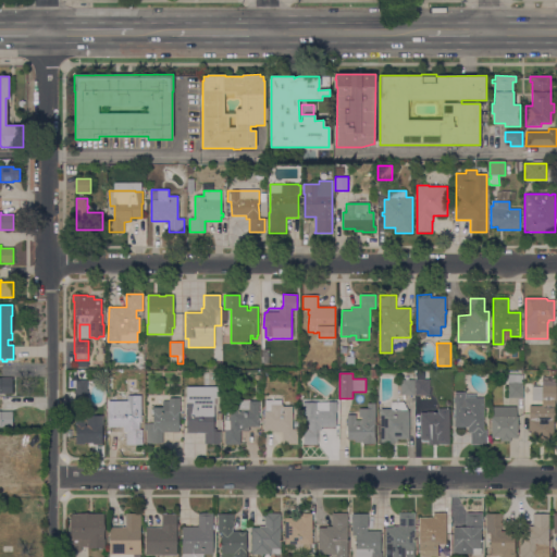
[(508,374),(522,374),(522,398),(508,398),(508,374)]
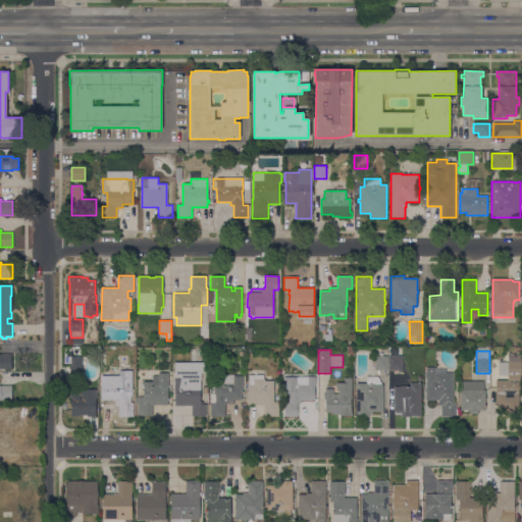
[(0,354),(11,354),(12,369),(0,369),(0,354)]
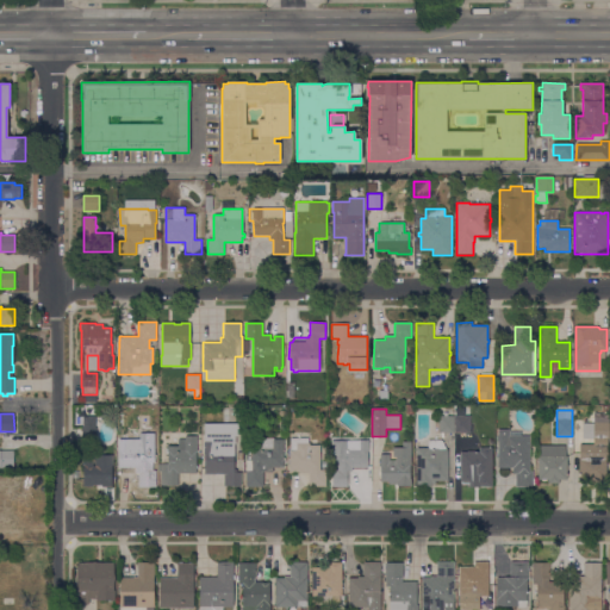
[(579,460),(579,444),(593,444),(593,439),(583,440),(583,423),(593,423),(593,414),(603,414),(603,416),(609,416),(609,439),(608,439),(608,461),(607,461),(607,484),(591,484),(591,480),(579,481),(579,460)]
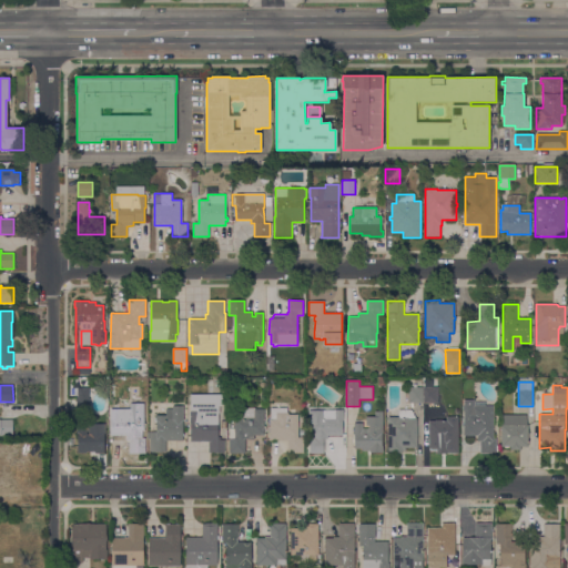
[(408,387),(423,387),(423,403),(408,403),(408,387)]
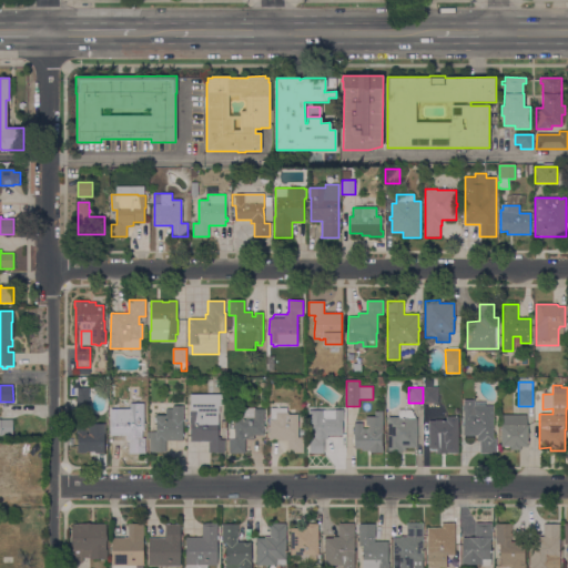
[(423,387),(437,387),(437,403),(424,403),(423,387)]
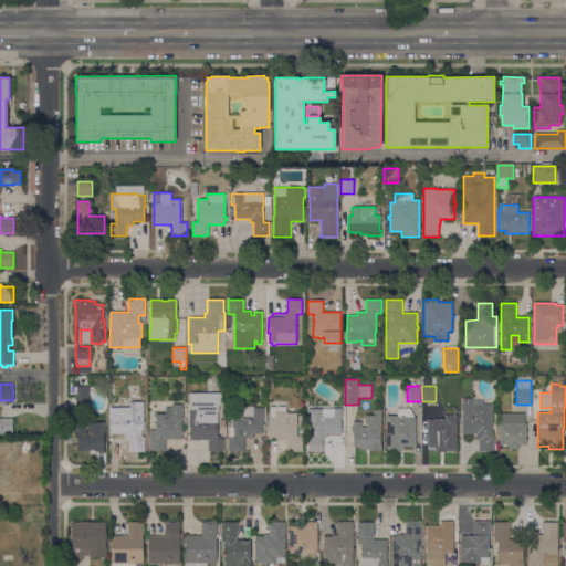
[(222,394),(222,401),(222,405),(218,405),(218,411),(217,411),(217,438),(223,438),(223,451),(208,451),(208,440),(190,440),(189,394),(222,394)]
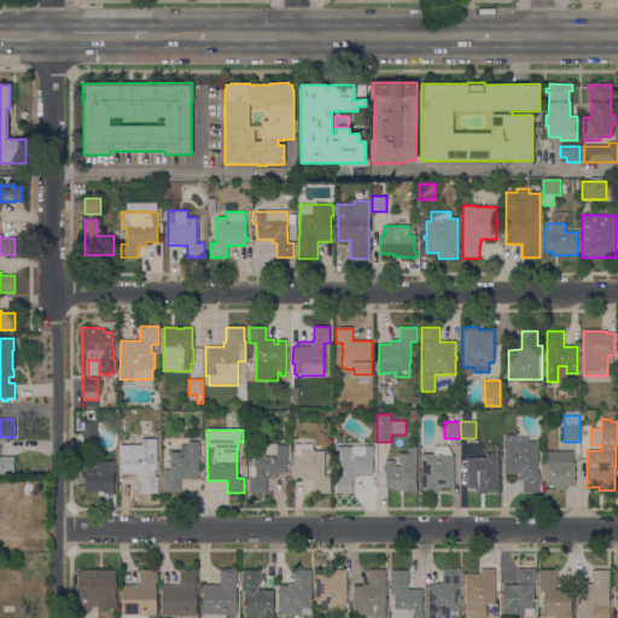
[(98,433),(98,448),(82,448),(82,433),(98,433)]
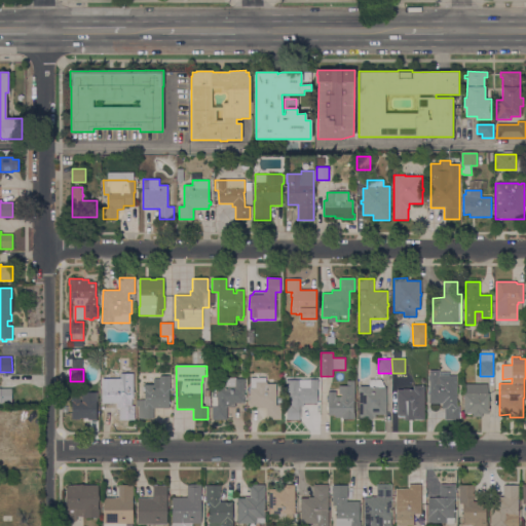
[(428,371),(439,371),(439,372),(449,372),(449,376),(456,376),(457,406),(459,406),(459,412),(461,412),(461,418),(459,418),(459,420),(444,420),(444,409),(442,409),(442,403),(429,404),(428,371)]
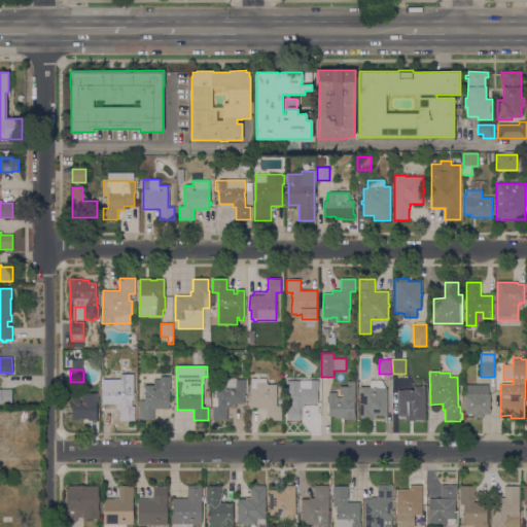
[(153,409),(153,420),(139,420),(139,408),(137,408),(137,400),(145,400),(144,392),(143,392),(143,388),(144,388),(144,385),(153,385),(153,380),(160,380),(160,377),(170,377),(170,390),(169,390),(170,409),(153,409)]
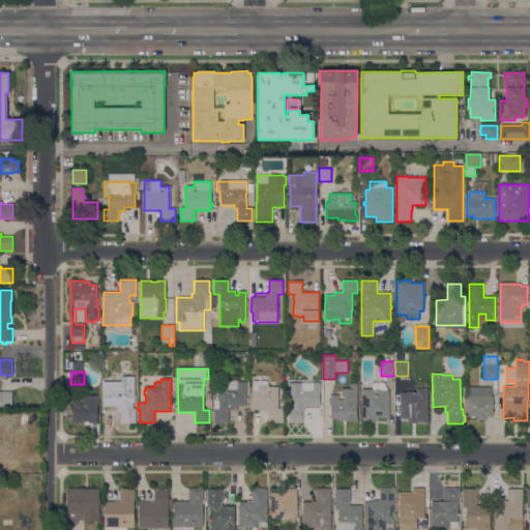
[(129,390),(129,405),(130,405),(130,409),(136,409),(136,422),(120,422),(120,410),(117,410),(117,407),(104,407),(104,382),(110,382),(110,380),(123,380),(123,390),(129,390)]
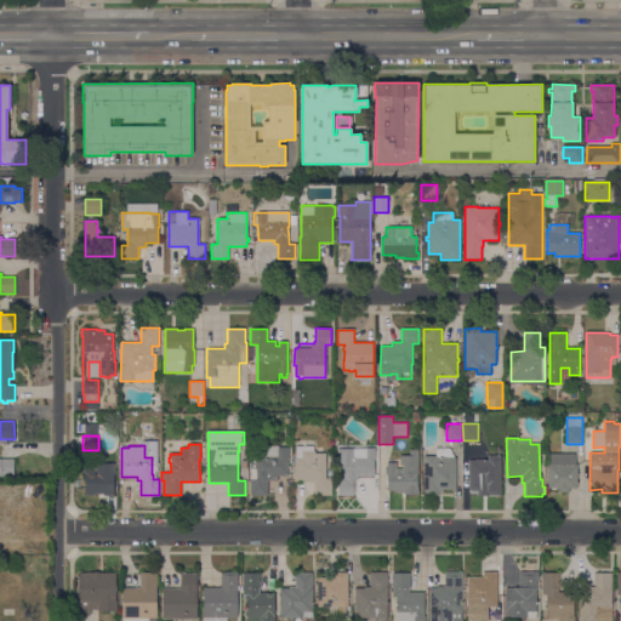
[(289,476),(273,476),(273,480),(267,480),(267,496),(250,496),(250,459),(256,459),(256,457),(266,457),(266,446),(279,446),(279,448),(289,448),(289,476)]
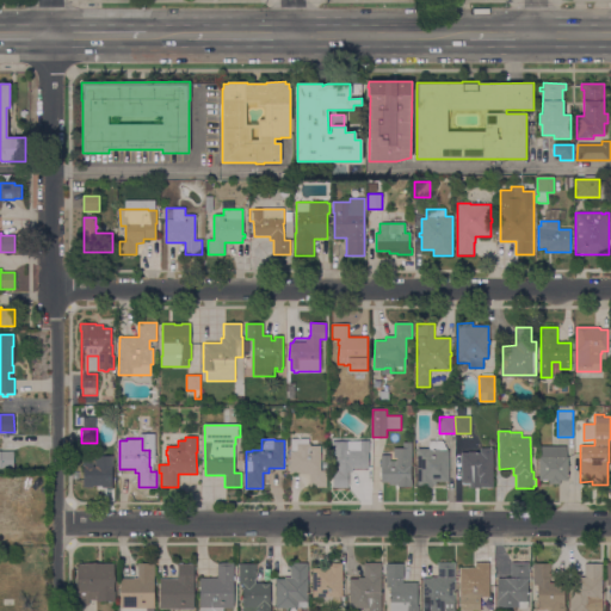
[(320,470),(326,470),(326,488),(309,488),(309,474),(291,474),(291,471),(290,471),(290,451),(291,451),(291,439),(308,439),(308,444),(310,444),(310,446),(320,446),(320,470)]
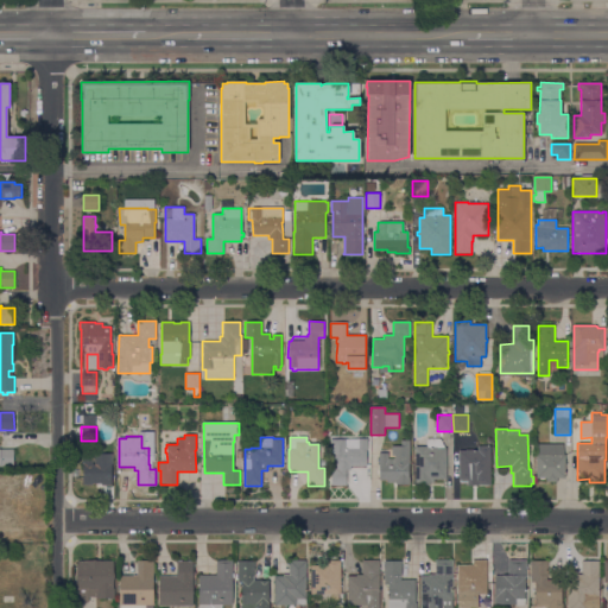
[(347,439),(347,443),(358,443),(358,438),(367,438),(367,450),(366,466),(350,466),(350,470),(347,470),(347,473),(346,486),(331,486),(331,469),(336,469),(336,463),(337,463),(337,458),(330,458),(330,439),(347,439)]
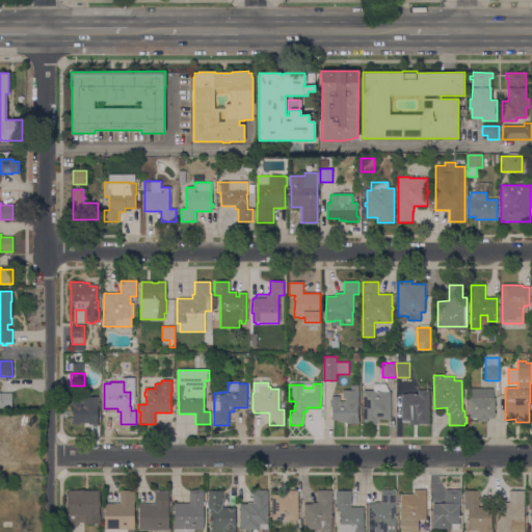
[(363,391),(373,391),(373,383),(384,383),(389,392),(391,392),(391,420),(379,420),(379,423),(377,423),(377,425),(363,425),(363,391)]
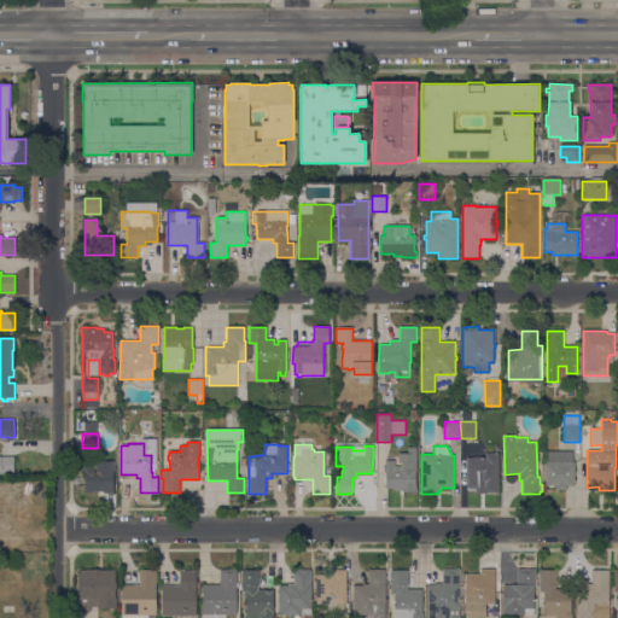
[(385,460),(395,460),(395,466),(401,466),(401,464),(398,464),(398,454),(408,454),(408,448),(417,448),(417,471),(415,471),(415,485),(417,485),(417,493),(402,493),(402,491),(395,491),(395,488),(385,488),(385,460)]
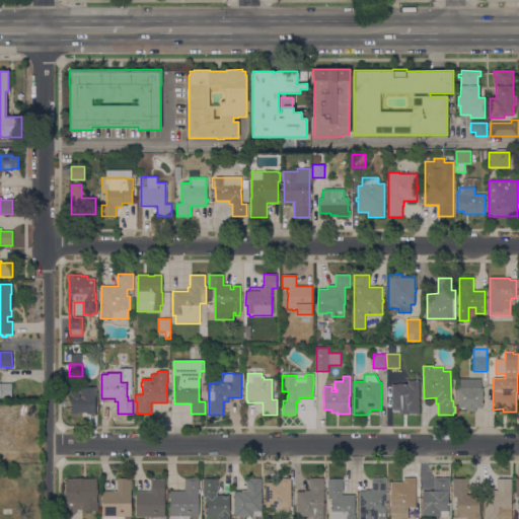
[(457,379),(480,379),(482,388),(483,409),(475,409),(475,412),(466,412),(466,409),(465,409),(464,410),(460,410),(460,409),(457,409),(457,379)]
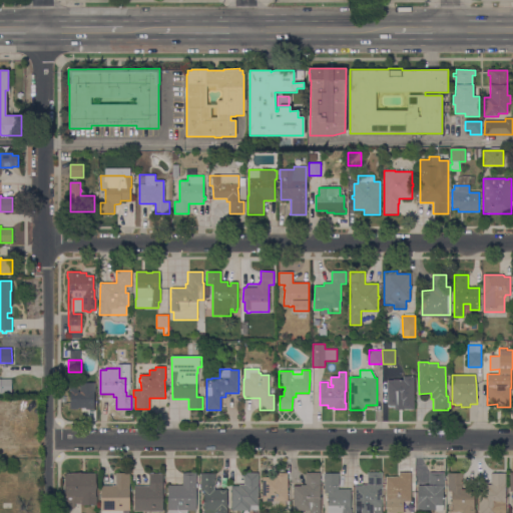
[(414,410),(399,410),(399,405),(395,405),(395,399),(387,399),(387,380),(403,380),(403,377),(414,377),(414,410)]
